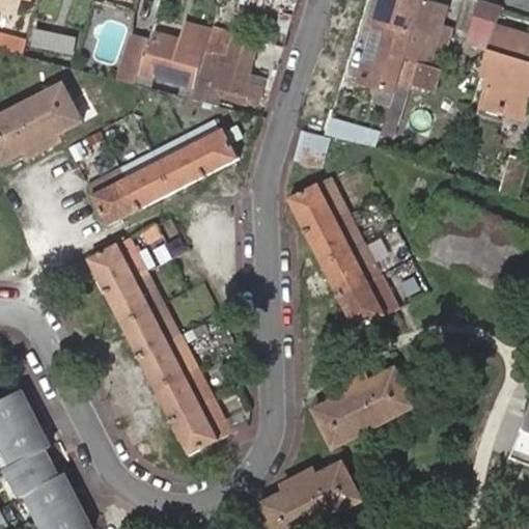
[(0,6),(14,10),(17,0),(0,0),(0,6)]
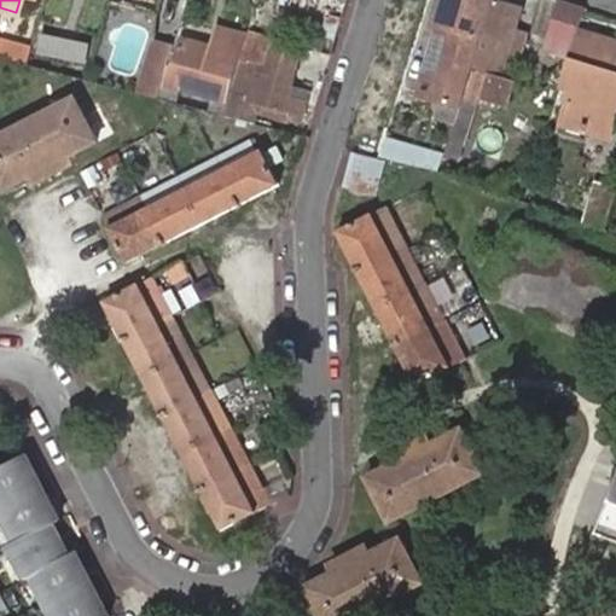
[(271,0),(271,3),(272,4),(262,34),(278,39),(288,7),(290,0),(271,0)]
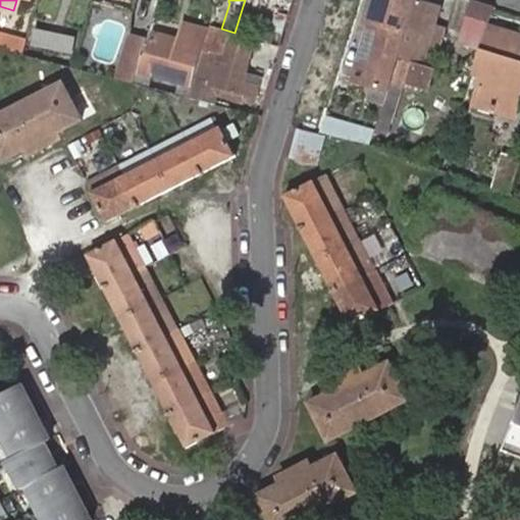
[(245,0),(243,6),(257,10),(259,0),(245,0)]
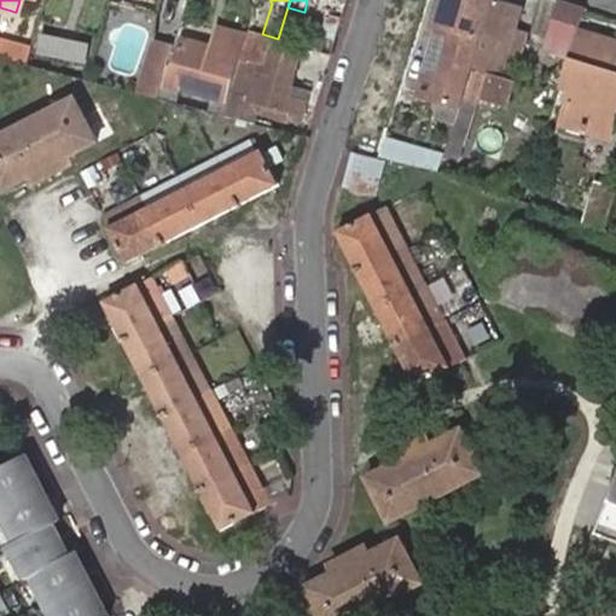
[(442,0),(436,22),(451,27),(430,98),(455,105),(484,0),(442,0)]
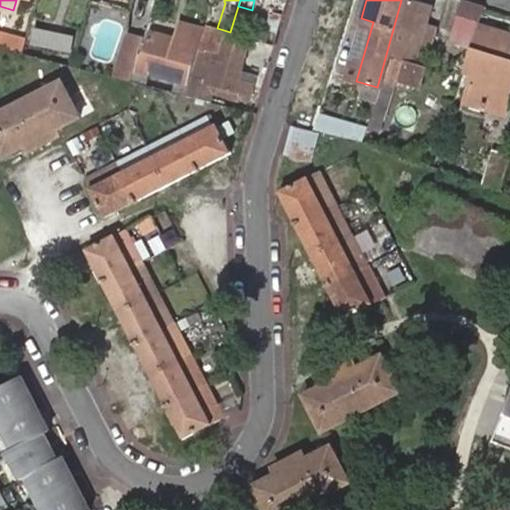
[(391,56),(389,55),(382,80),(395,84),(397,78),(418,85),(425,65),(413,62),(418,47),(425,22),(429,5),(412,0),(408,0),(391,56)]
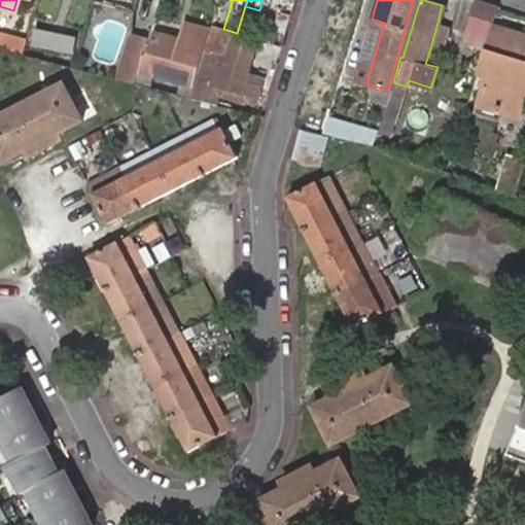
[(490,25),(496,5),(478,0),(474,0),(461,39),(484,45),(490,25)]
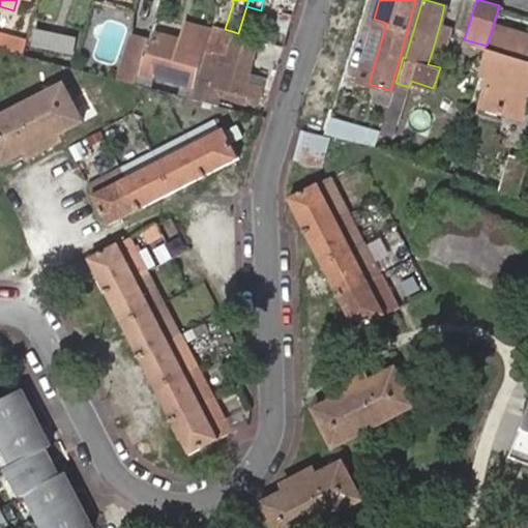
[(386,23),(374,19),(356,80),(369,84),(386,23)]
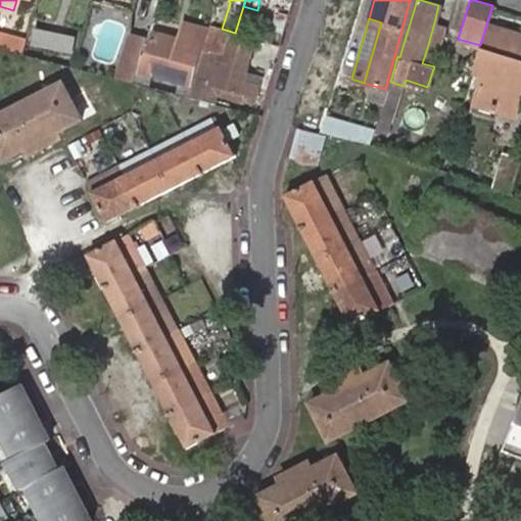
[(444,26),(434,22),(427,48),(438,51),(444,26)]
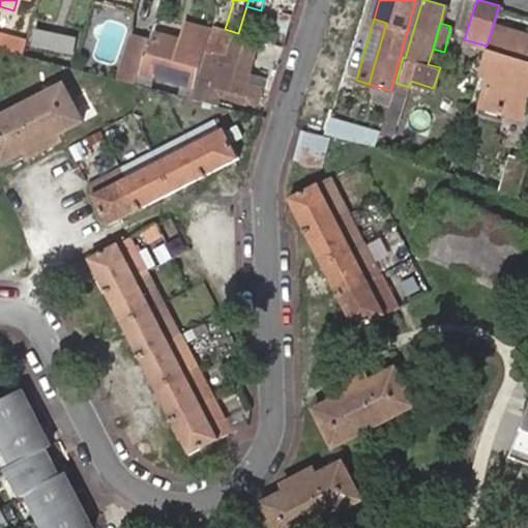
[(225,29),(210,25),(203,52),(201,56),(200,61),(195,77),(193,84),(193,85),(188,96),(211,103),(215,90),(256,103),(263,77),(245,71),(255,38),(238,33),(225,29)]
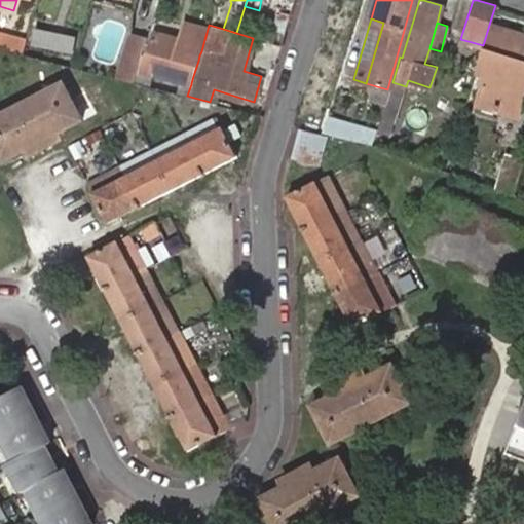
[(523,35),(489,25),(483,45),(476,70),(486,73),(477,102),(518,115),(523,95),(523,63),(522,63),(523,57),(523,35)]
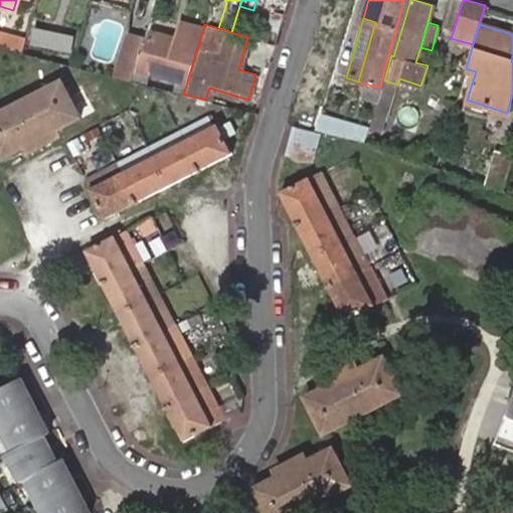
[(32,27),(29,39),(69,47),(71,35),(32,27)]
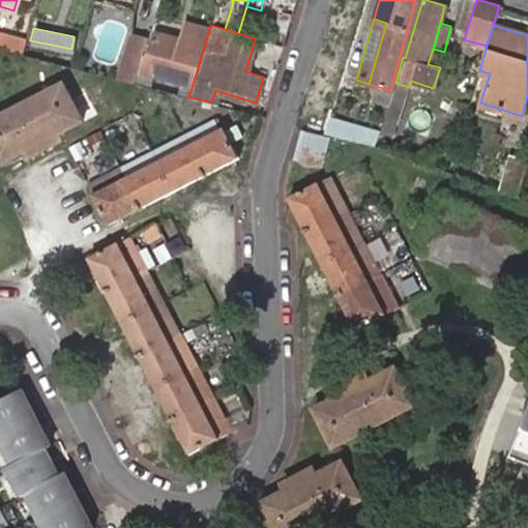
[(147,57),(142,56),(139,69),(152,72),(181,81),(193,84),(195,77),(200,61),(201,56),(195,55),(198,45),(154,31),(150,45),(147,57)]
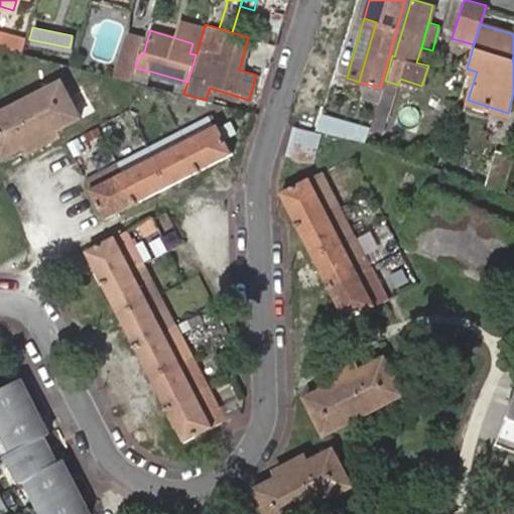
[(128,33),(116,77),(131,80),(134,68),(135,68),(138,54),(142,42),(143,37),(128,33)]
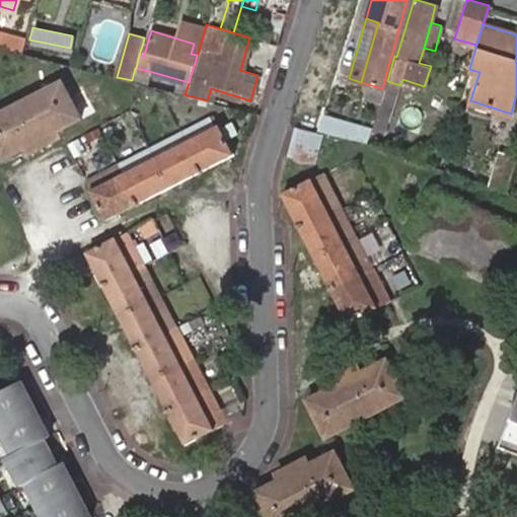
[(0,47),(20,52),(22,45),(22,43),(0,35),(0,47)]
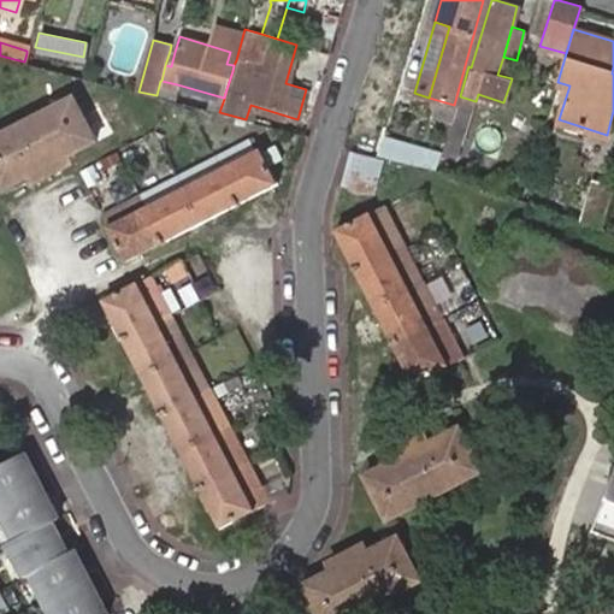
[(175,52),(170,51),(165,65),(171,66),(175,52)]
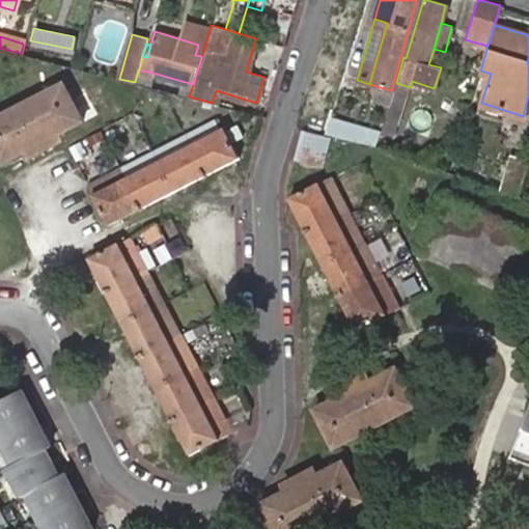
[(23,46),(21,53),(38,58),(40,50),(23,46)]
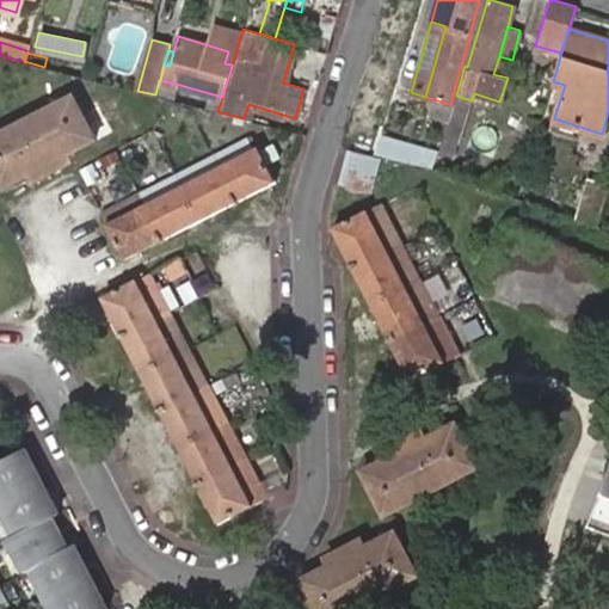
[(82,77),(86,65),(59,60),(55,69),(82,77)]
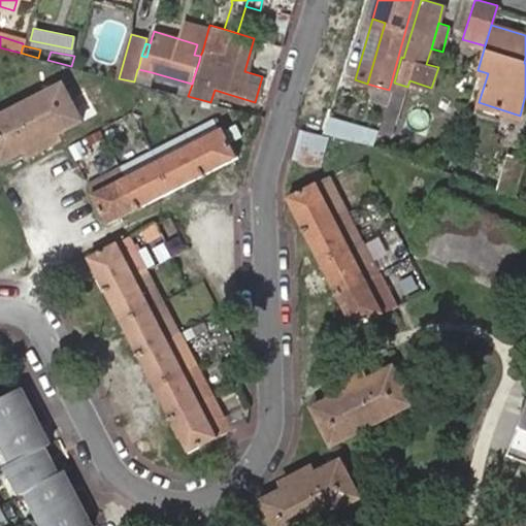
[(151,73),(137,69),(134,81),(145,86),(148,86),(151,73)]
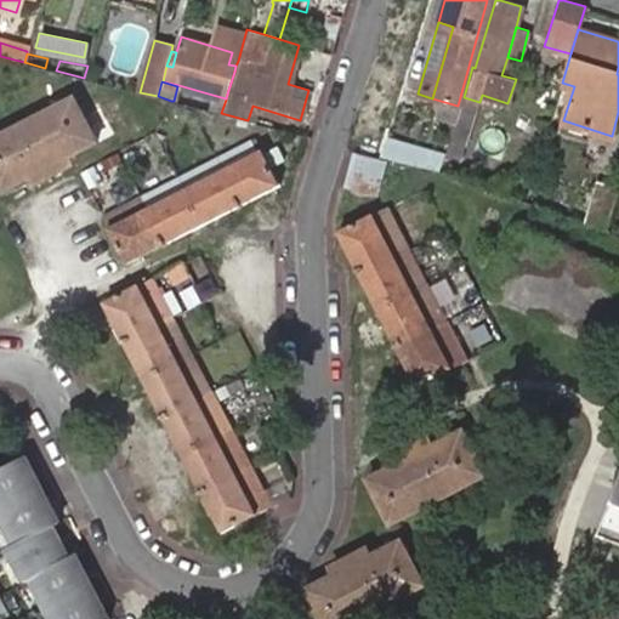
[(226,98),(213,96),(208,109),(221,113),(226,100),(226,98)]
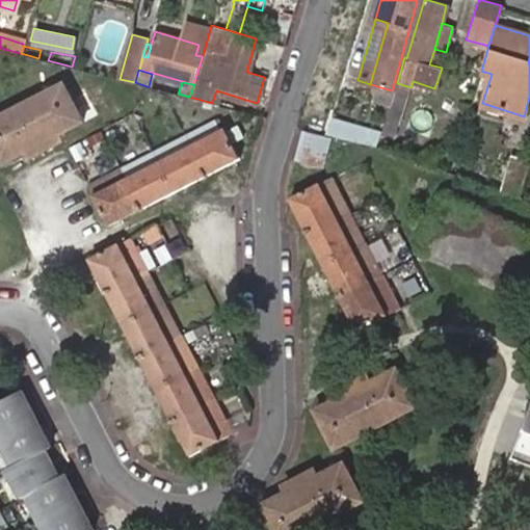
[(0,159),(1,161),(27,148),(24,139),(51,126),(55,134),(59,131),(81,120),(62,83),(0,114),(0,159)]
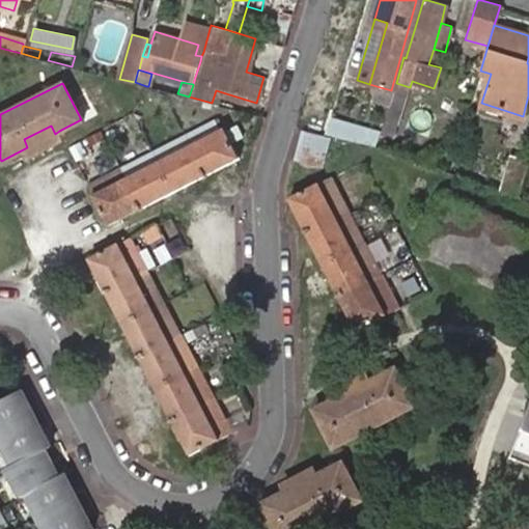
[(427,105),(425,129),(449,131),(451,107),(427,105)]
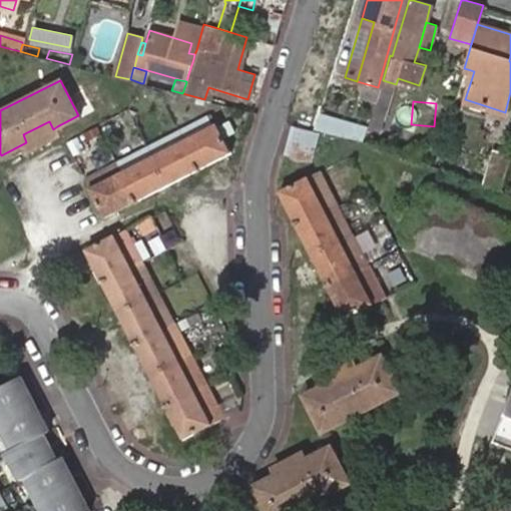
[(315,128),(319,115),(290,108),(286,120),(292,122),(315,128)]
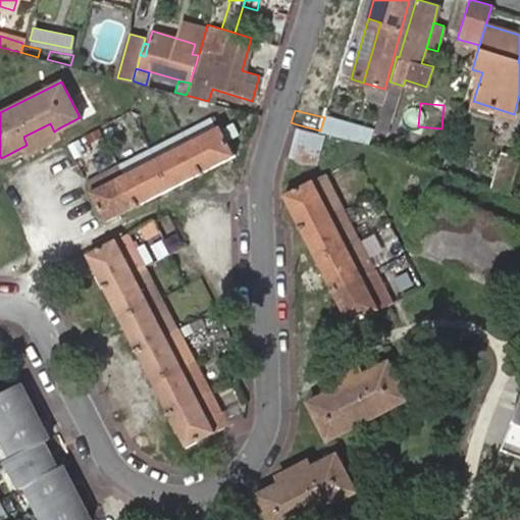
[(218,155),(230,148),(219,125),(216,126),(211,117),(183,133),(187,142),(201,170),(202,169),(221,160),(218,155)]
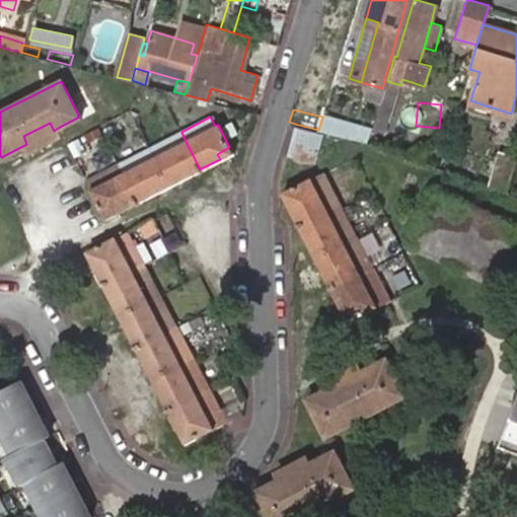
[(23,136),(26,144),(54,131),(50,123),(23,136)]
